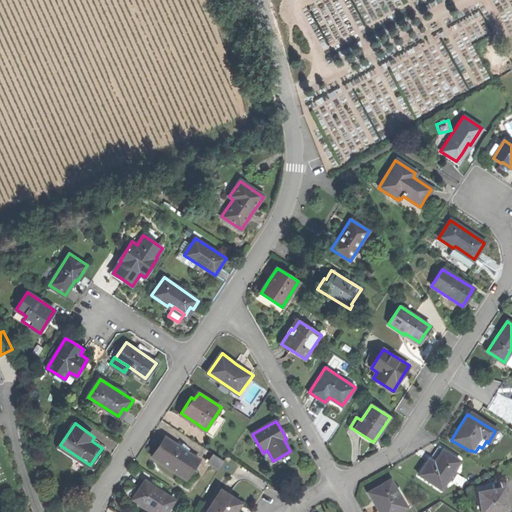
[(154,456),(188,479),(202,459),(167,436),(160,447),(154,456)]
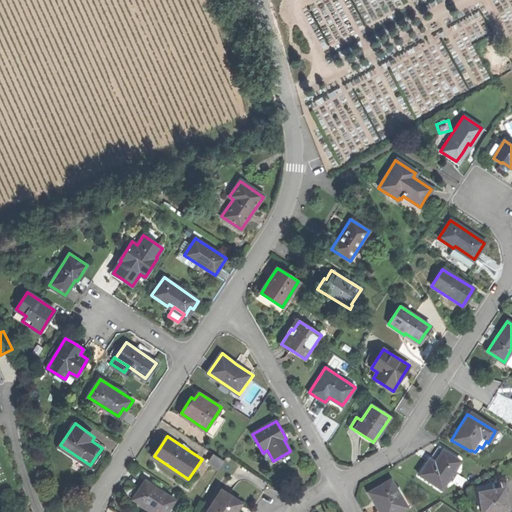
[(418,475),(440,490),(459,462),(441,450),(435,459),(430,456),(425,465),(418,475)]
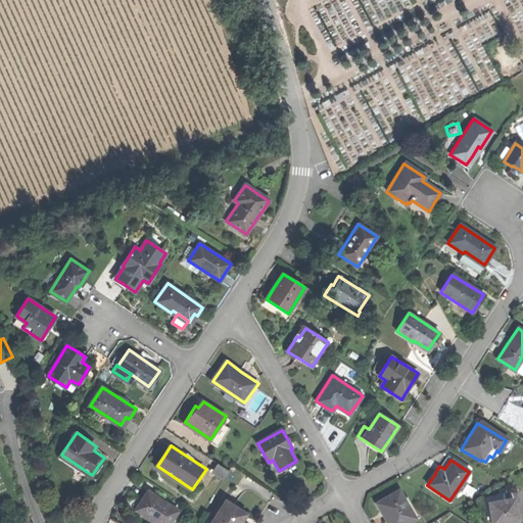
[(136,510),(155,522),(171,522),(180,511),(149,490),(142,501),(136,510)]
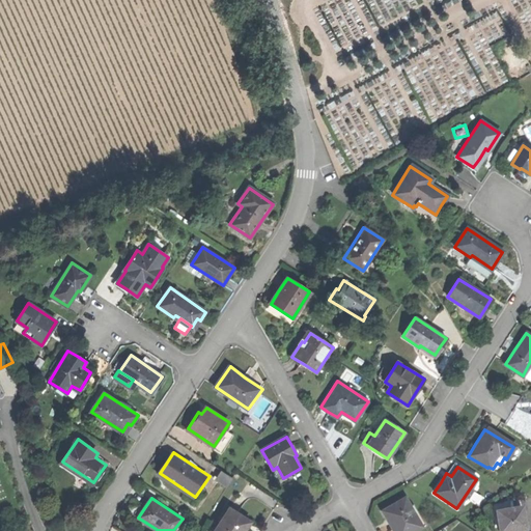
[(402,500),(380,512),(385,522),(387,520),(391,527),(389,529),(390,530),(416,530),(420,529),(402,500)]
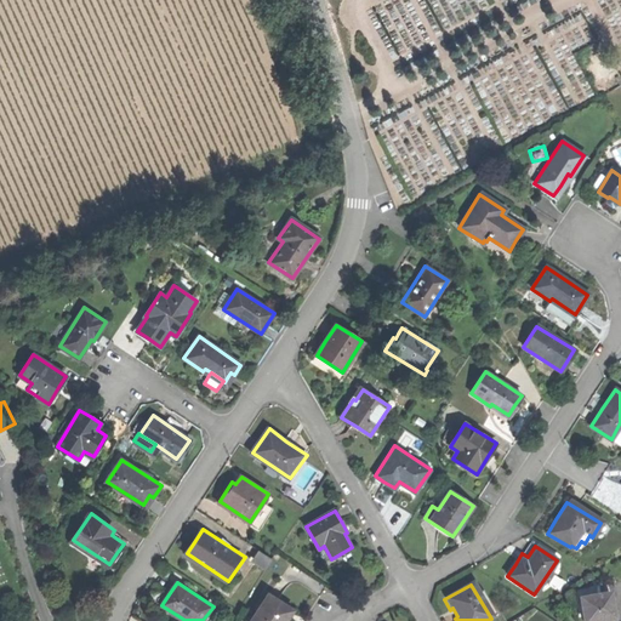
[(574,599),(579,599),(594,597),(592,586),(573,590),(574,599)]
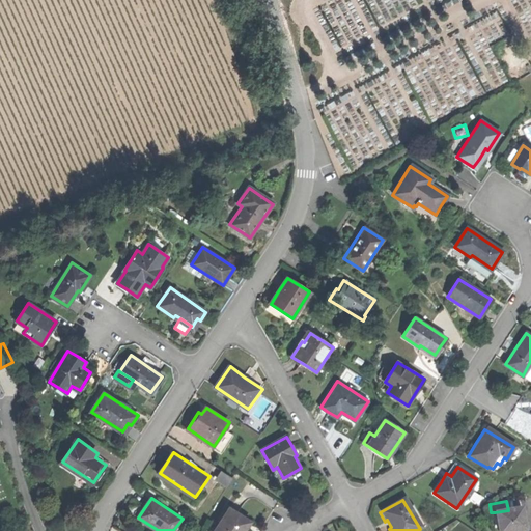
[(497,523),(498,530),(509,530),(524,529),(520,508),(512,509),(508,510),(495,512),(497,523)]
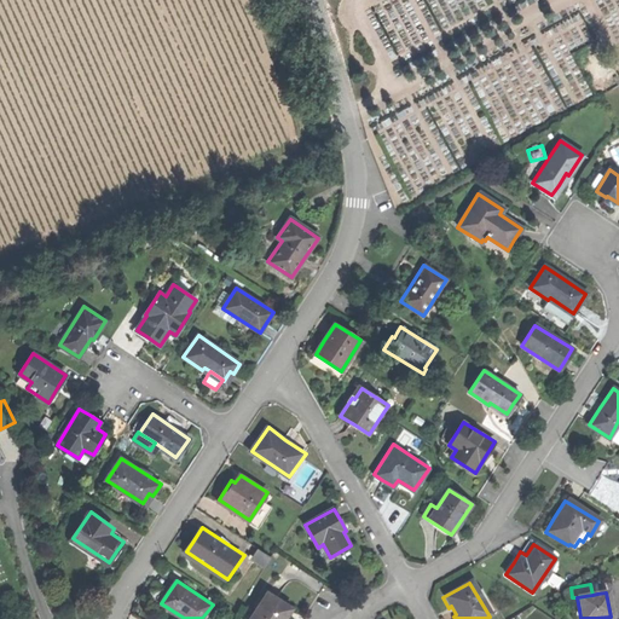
[(282,618),(289,609),(264,594),(247,618),(282,618)]
